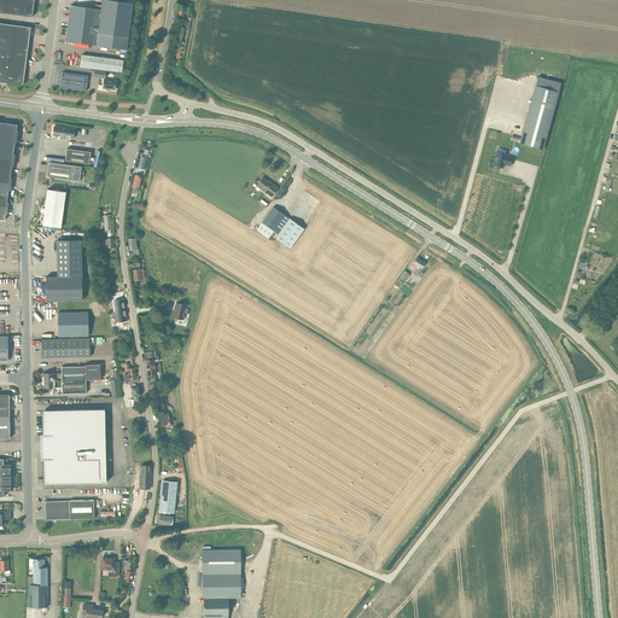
[(0,0),(0,12),(31,17),(34,0),(0,0)]
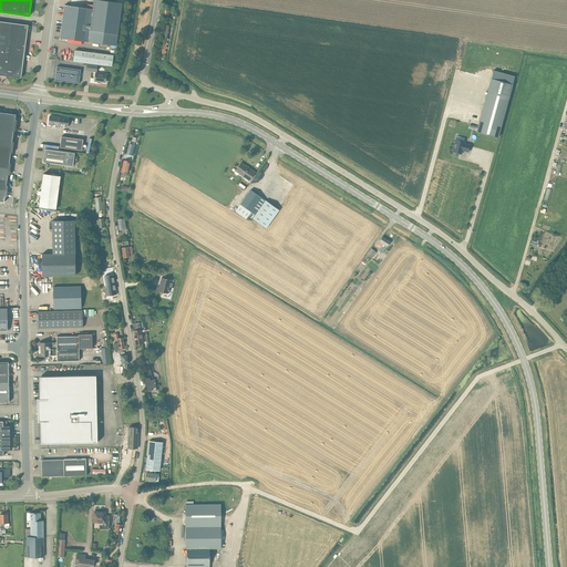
[(64,4),(61,27),(117,34),(122,3),(98,0),(93,0),(92,9),(64,4)]
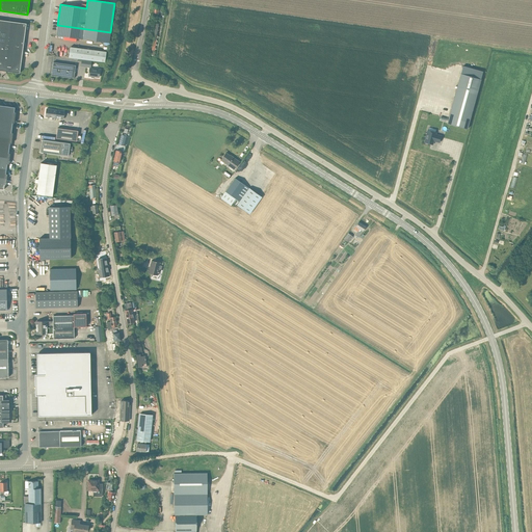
[(154,5),(153,14),(158,15),(158,12),(162,14),(163,6),(159,6),(159,5),(154,5)]
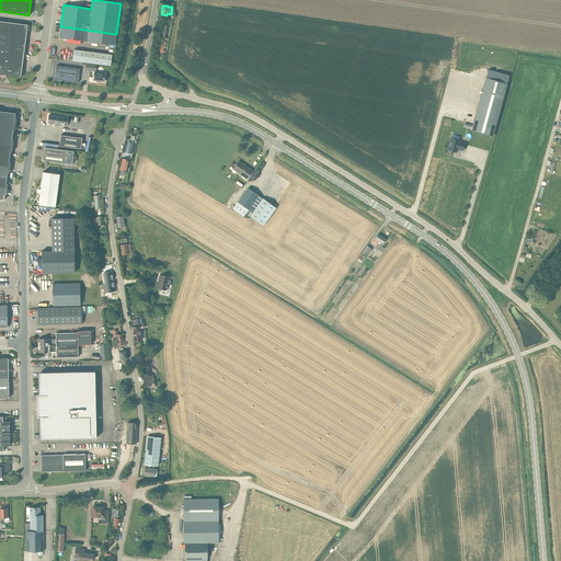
[(0,73),(21,77),(24,54),(26,36),(27,24),(0,21),(0,73)]
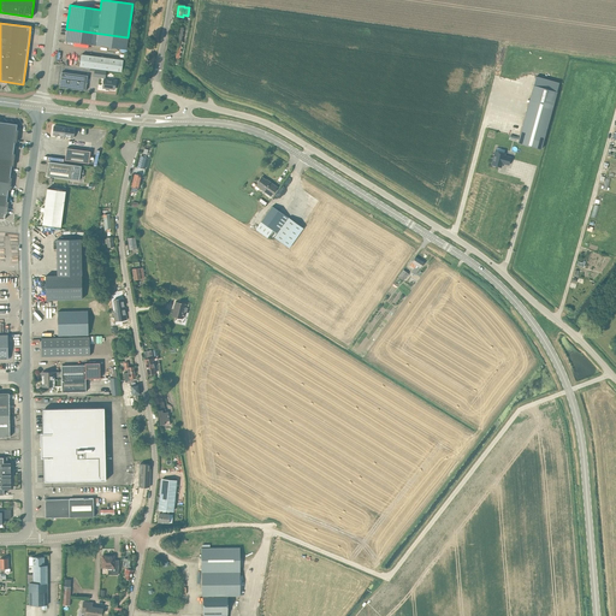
[(66,29),(65,41),(126,49),(128,37),(66,29)]
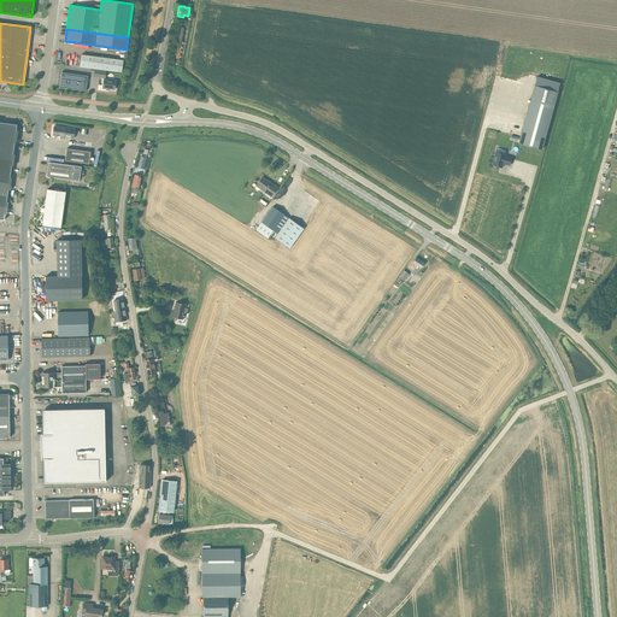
[(122,72),(123,60),(81,54),(80,66),(122,72)]
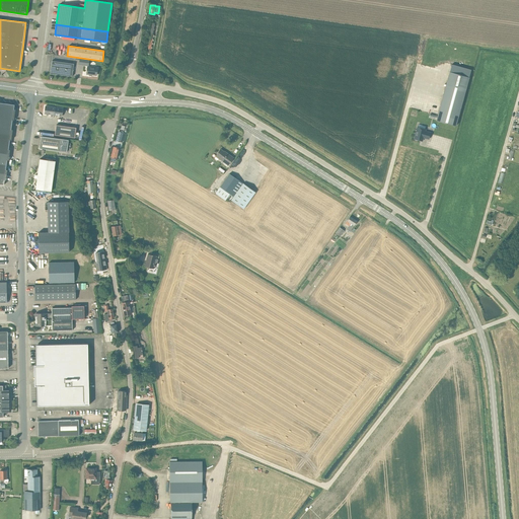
[(50,74),(72,77),(74,64),(52,61),(50,74)]
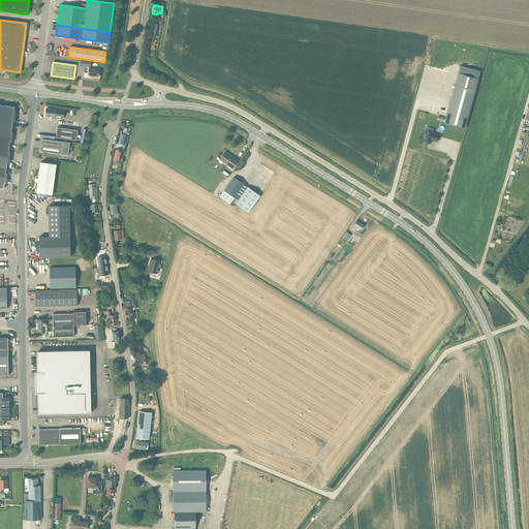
[(461,66),(444,123),(464,128),(479,71),(461,66)]
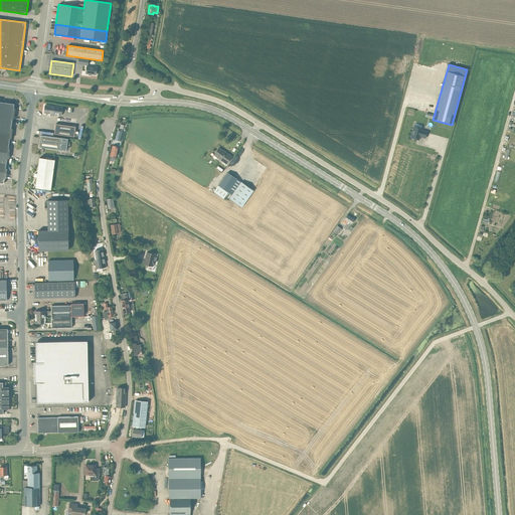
[(96,75),(97,67),(87,66),(86,73),(96,75)]
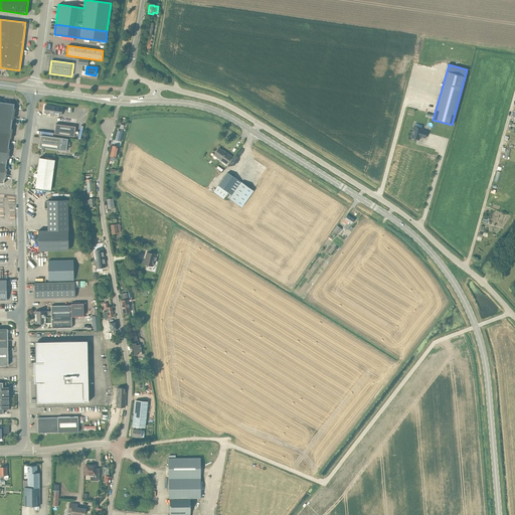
[(0,101),(0,111),(14,114),(15,104),(0,101)]
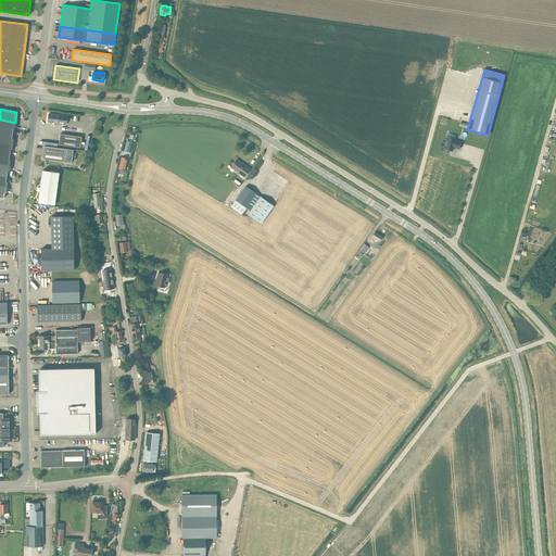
[(48,122),(58,123),(58,124),(66,125),(66,121),(67,116),(49,114),(48,122)]
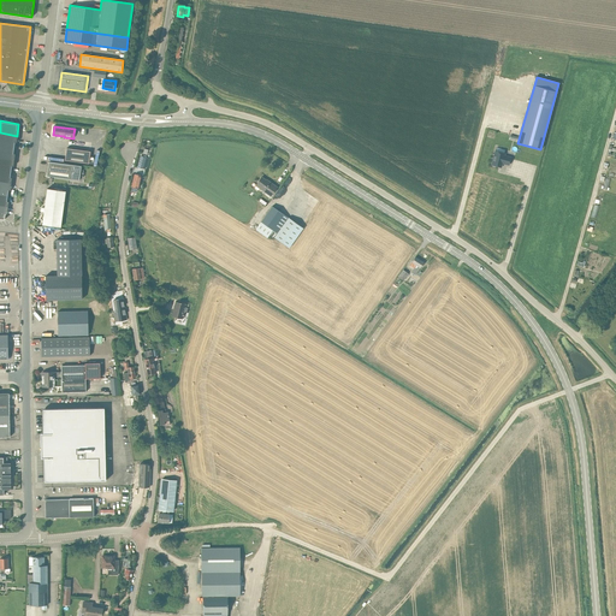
[(0,158),(13,160),(17,136),(0,132),(0,158)]
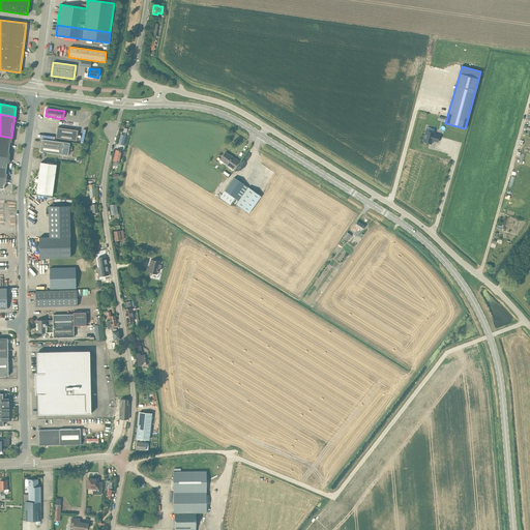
[(57,127),(56,138),(77,141),(78,130),(57,127)]
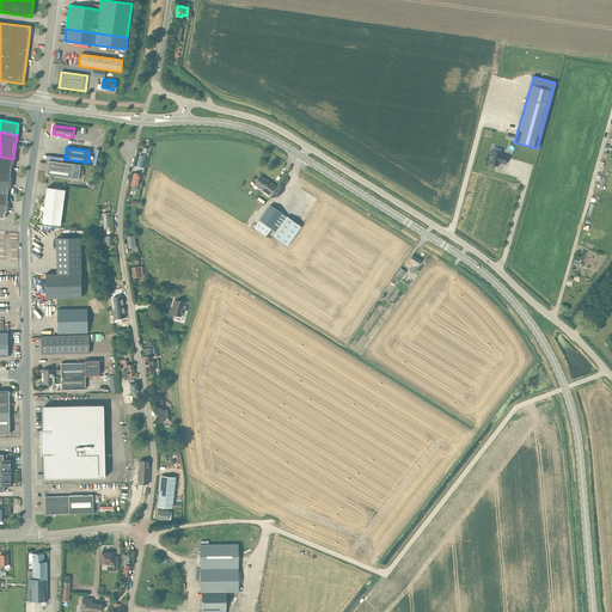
[(501,154),(502,153),(493,150),(488,164),(497,166),(499,161),(501,163),(506,164),(507,157),(501,154)]
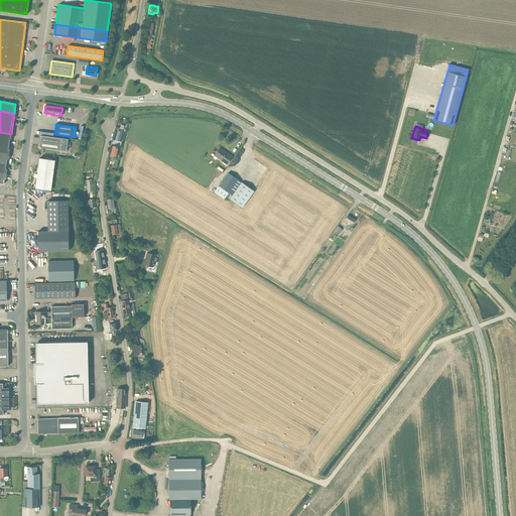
[(0,132),(0,142),(9,144),(11,134),(0,132)]
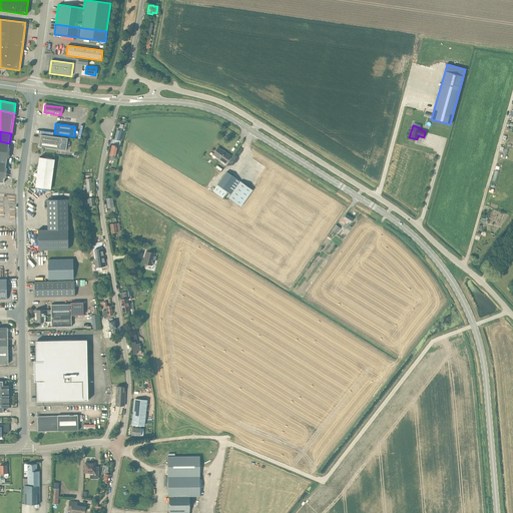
[(39,146),(66,150),(67,138),(40,134),(39,146)]
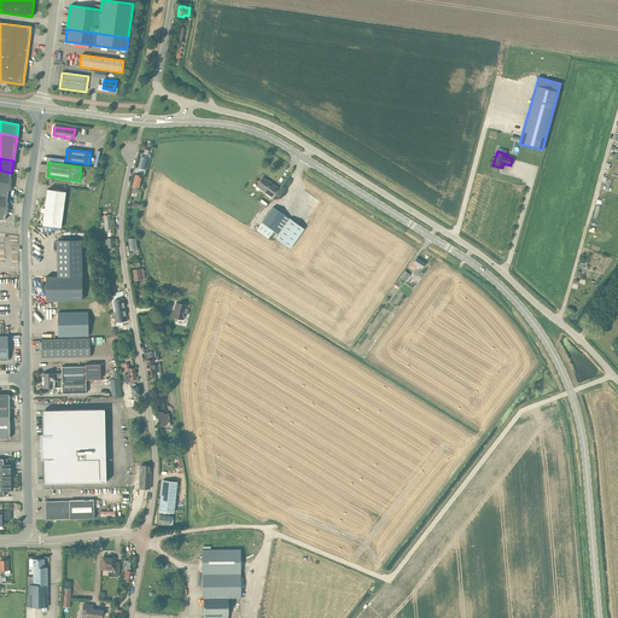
[(0,170),(0,208),(6,209),(11,173),(0,170)]
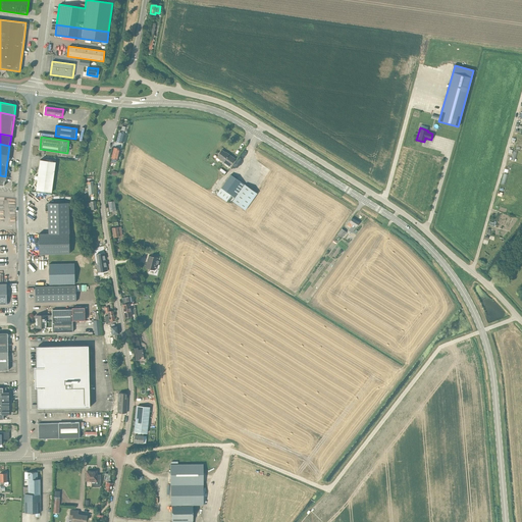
[(114,148),(111,158),(112,158),(111,161),(112,162),(114,163),(116,162),(116,159),(117,159),(119,149),(114,148)]
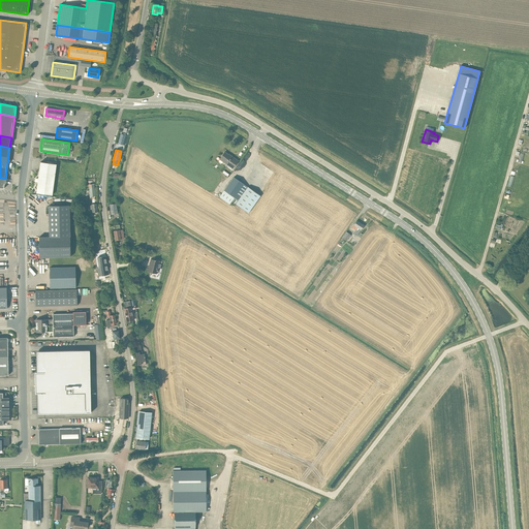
[(219,159),(232,168),(238,161),(230,155),(230,156),(224,152),(219,159)]
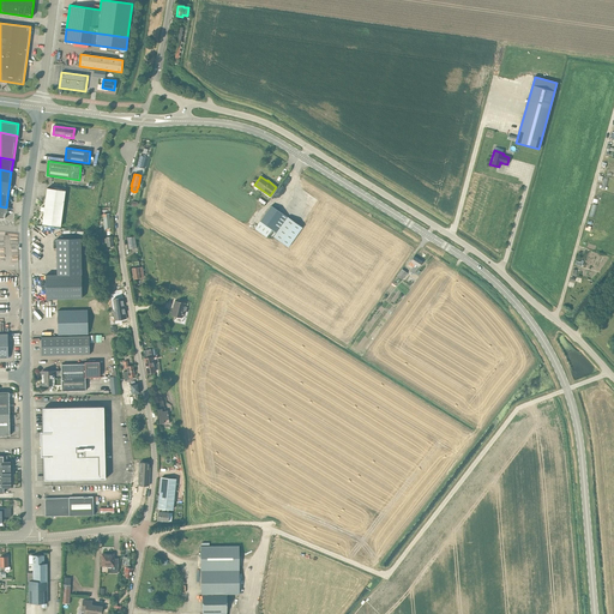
[(44,211),(42,224),(60,227),(65,191),(47,188),(44,208),(41,208),(41,211),(44,211)]
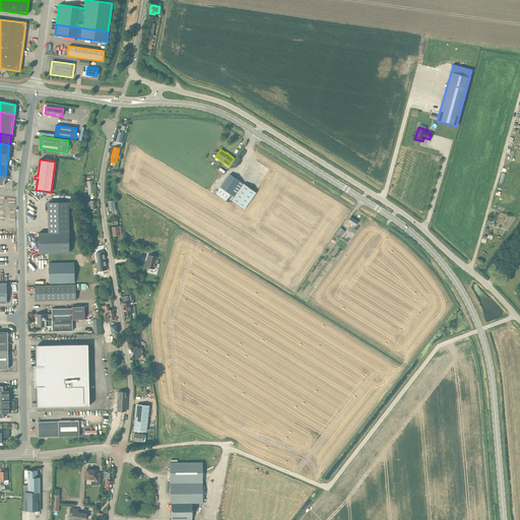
[(232,200),(244,209),(256,193),(230,174),(220,187),(215,194),(225,201),(230,194),(234,197),(232,200)]
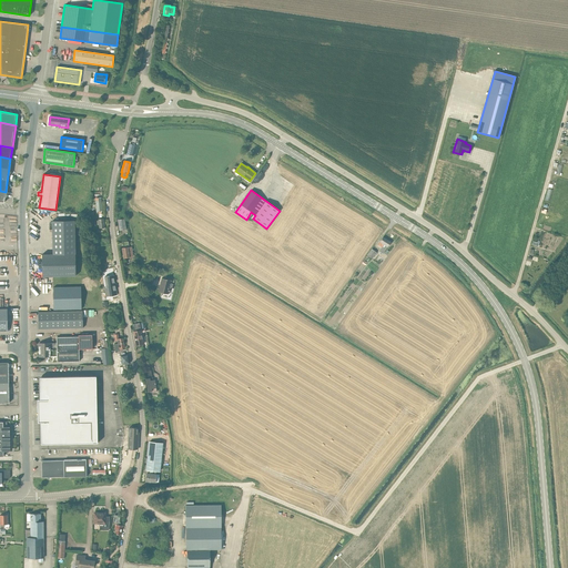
[(75,254),(74,221),(52,221),(53,254),(42,254),(42,277),(75,276),(75,254)]
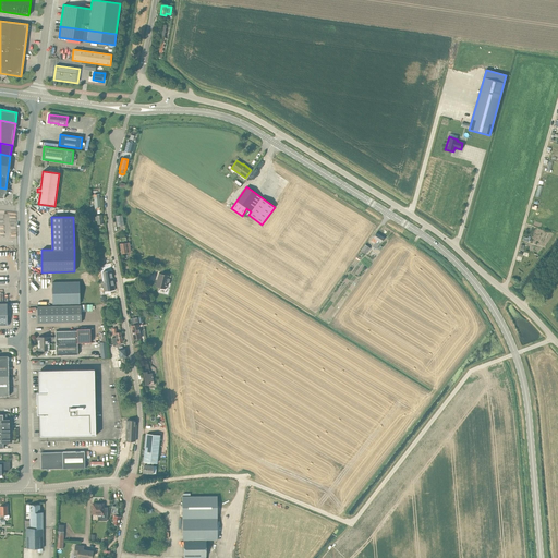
[(384,238),(377,233),(376,233),(373,238),(371,241),(375,243),(373,246),(376,250),(380,242),(384,238)]
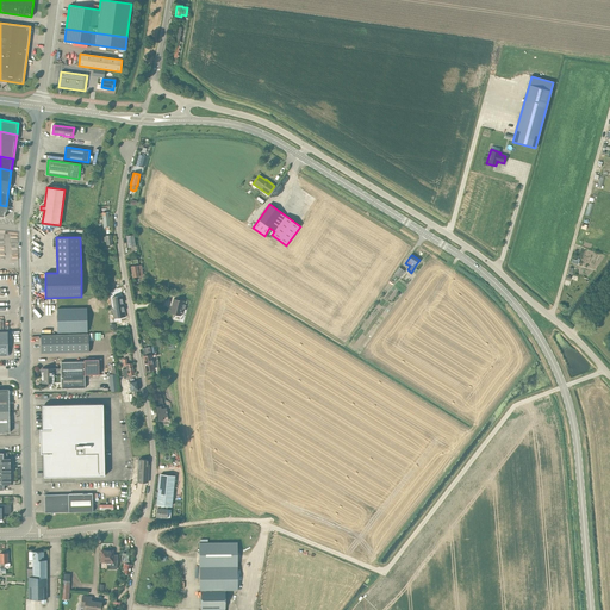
[(139,277),(139,275),(143,275),(142,268),(139,268),(139,266),(138,266),(137,260),(132,261),(134,266),(131,267),(132,278),(139,277)]
